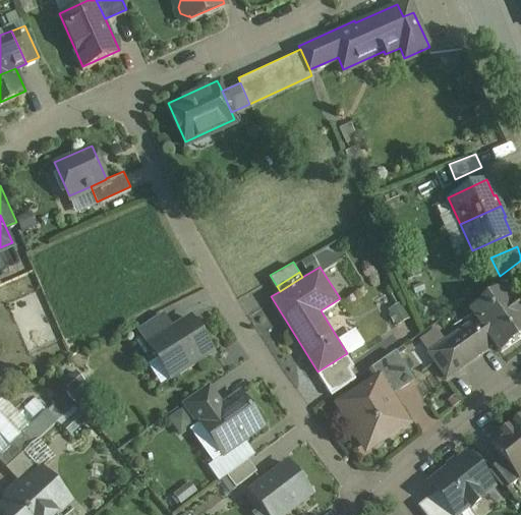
[(477,316),(428,350),(446,375),(495,340),(501,348),(520,333),(520,313),(502,287),(472,308),(477,316)]
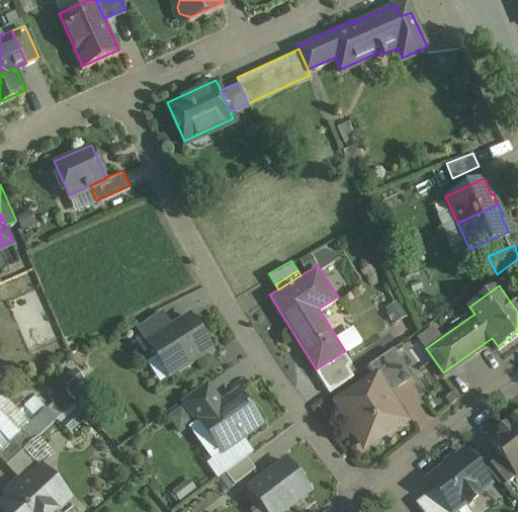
[(162,309),(138,325),(150,343),(154,340),(154,339),(173,327),(162,309)]
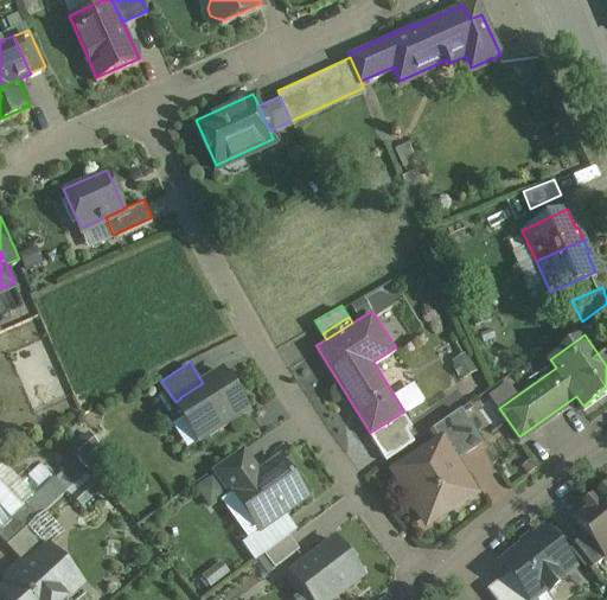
[(203,383),(180,397),(180,399),(176,402),(198,438),(248,406),(225,370),(203,383)]
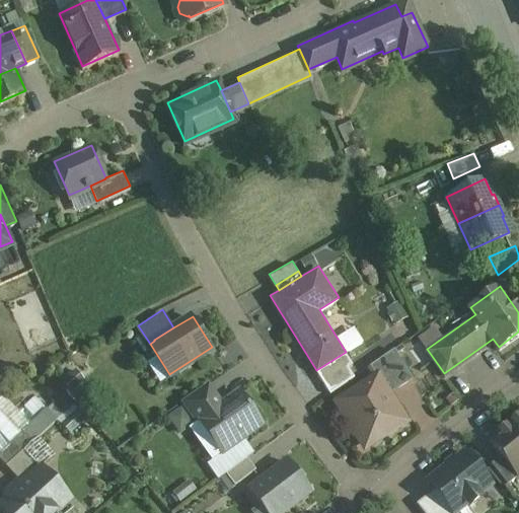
[(412,375),(393,347),(370,364),(377,375),(379,374),(385,384),(394,379),(397,384),(412,375)]
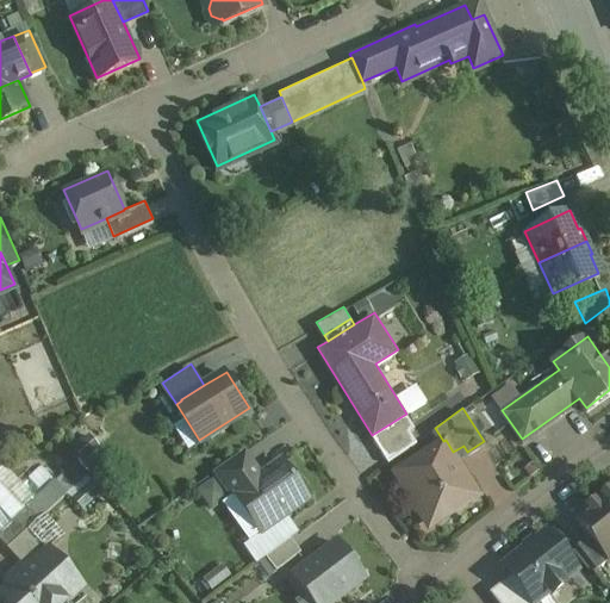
[(406,414),(372,435),(387,460),(416,440),(409,428),(414,426),(406,414)]
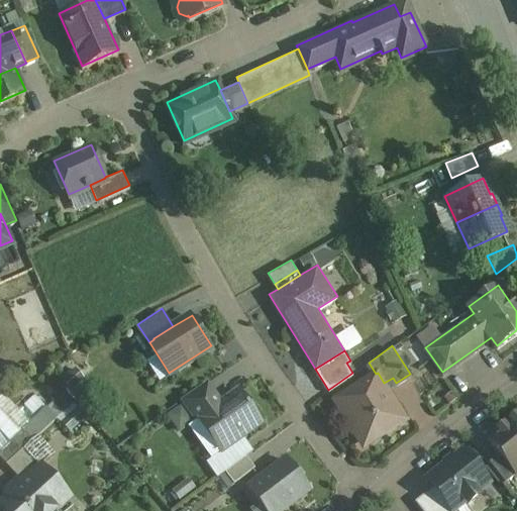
[(75,391),(91,381),(83,367),(67,378),(75,391)]
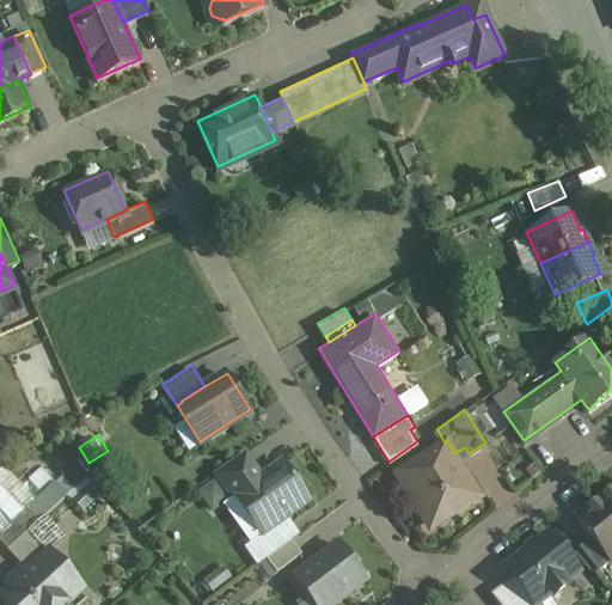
[(445,442),(399,472),(411,493),(411,496),(420,509),(435,513),(439,519),(477,495),(459,465),(459,462),(454,453),(447,441),(445,442)]
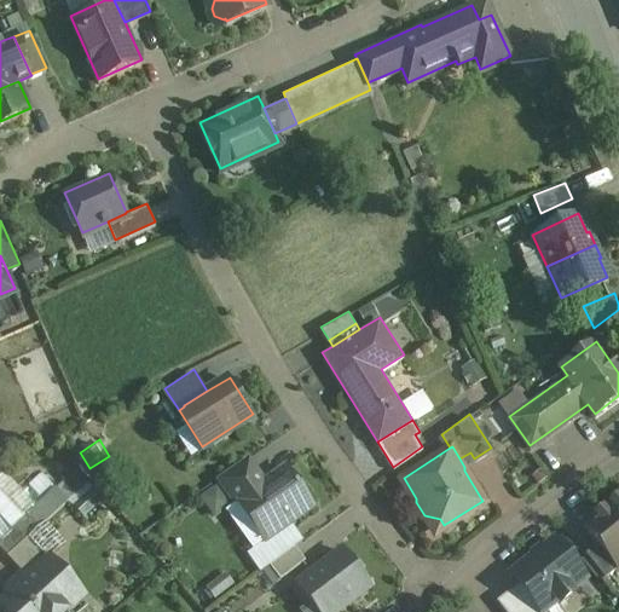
[(246,455),(219,474),(236,500),(264,480),(246,455)]
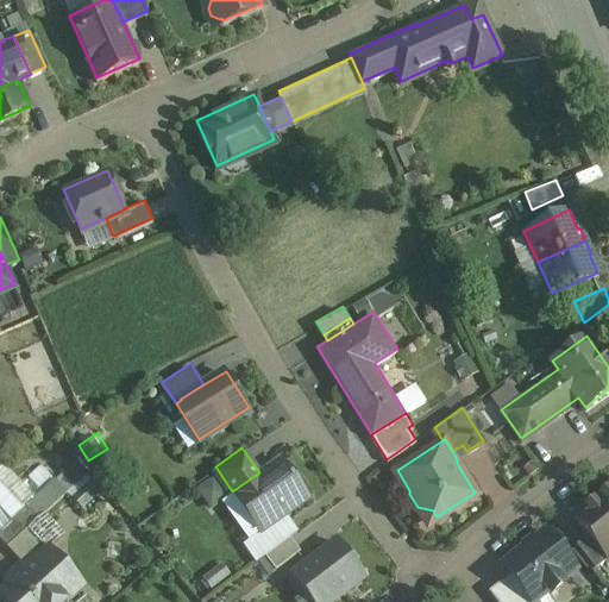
[(55,465),(85,501),(104,486),(73,450),(55,465)]
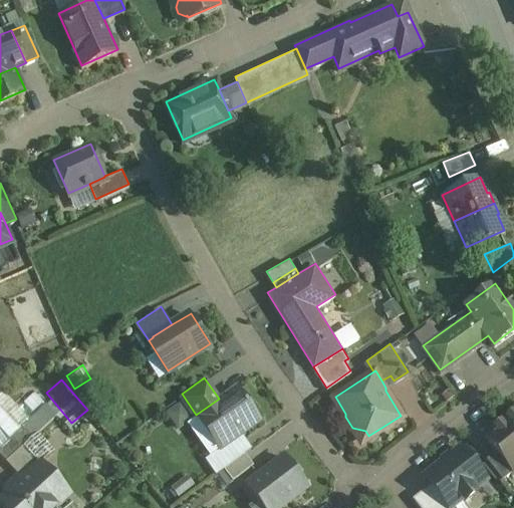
[(219,399),(196,415),(219,447),(260,418),(237,386),(219,399)]
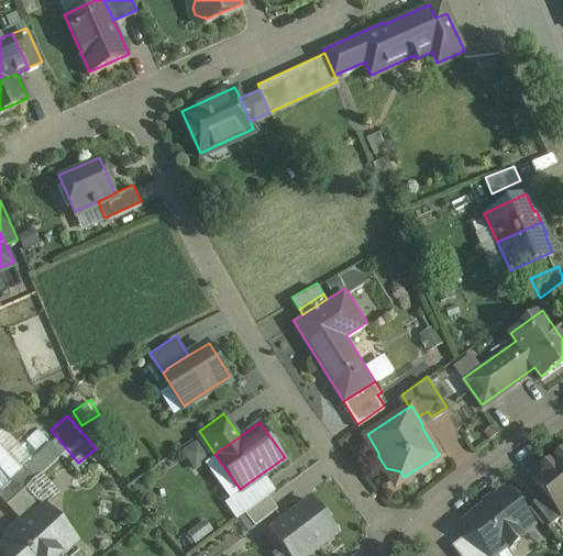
[(34,454),(23,464),(34,476),(61,452),(52,442),(35,456),(34,454)]
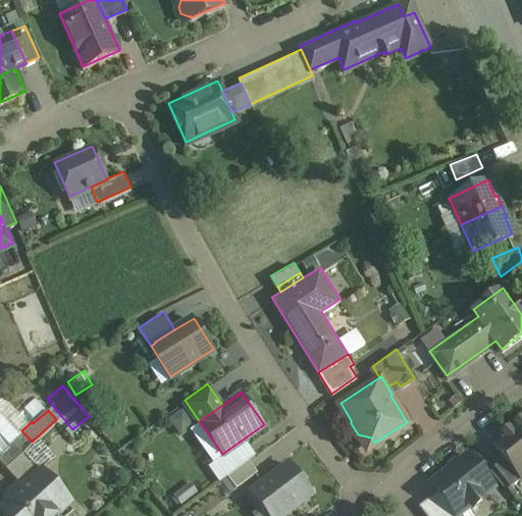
[(18,433),(0,413),(0,436),(6,444),(18,433)]
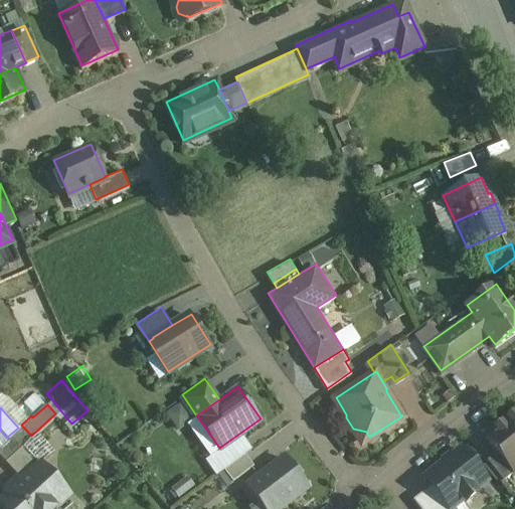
[(514,408),(504,418),(514,432),(514,408)]
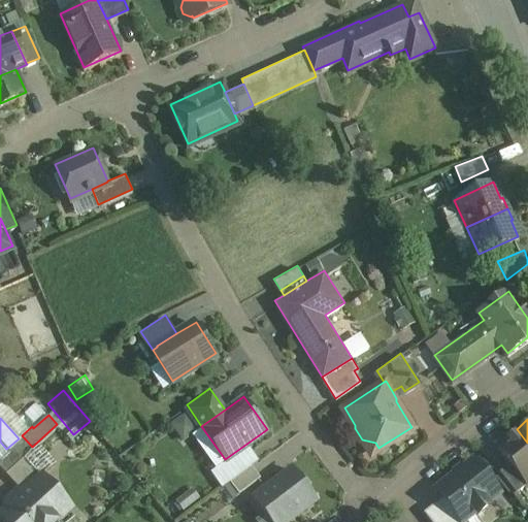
[(527,481),(527,443),(517,429),(496,445),(509,462),(526,483),(527,481)]
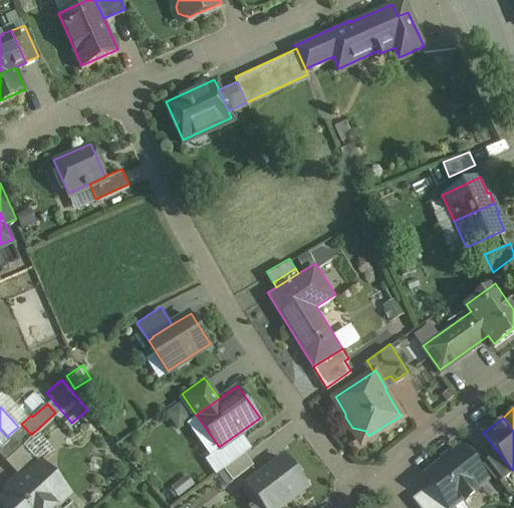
[(18,427),(6,437),(7,438),(0,443),(0,451),(6,458),(23,442),(31,435),(21,424),(18,427)]
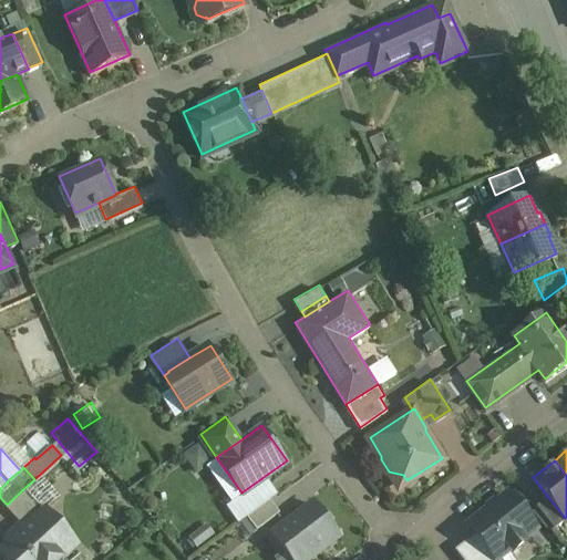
[(508,481),(463,514),(496,559),(542,528),(508,481)]
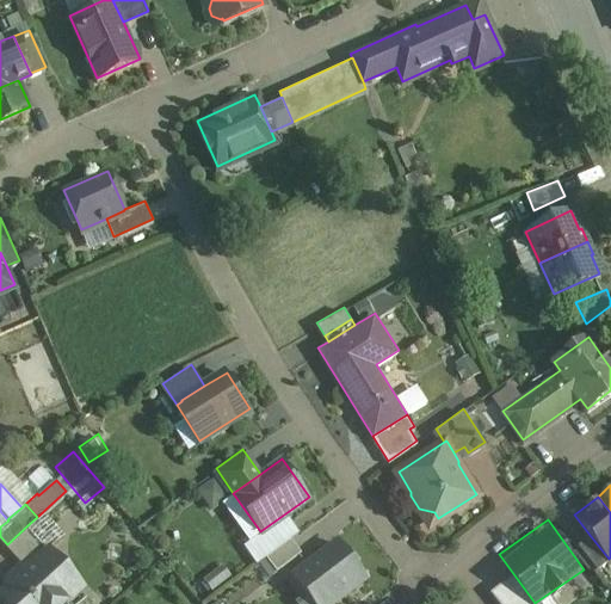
[(7,544),(26,567),(48,548),(28,525),(7,544)]
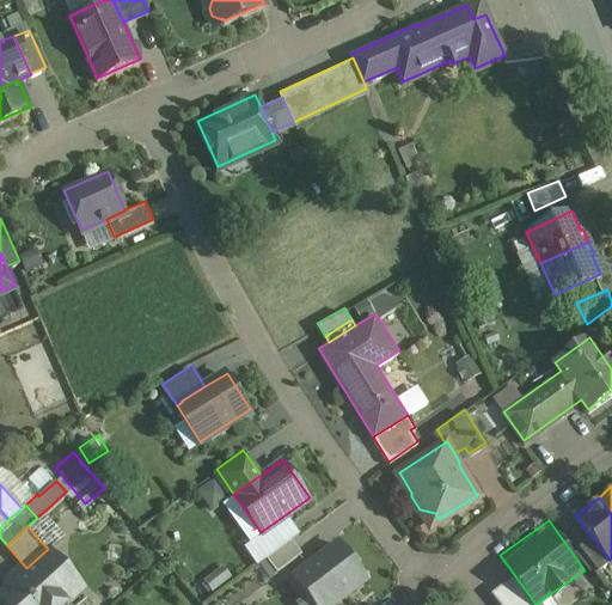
[(292,536),(267,555),(277,569),(301,550),(292,536)]
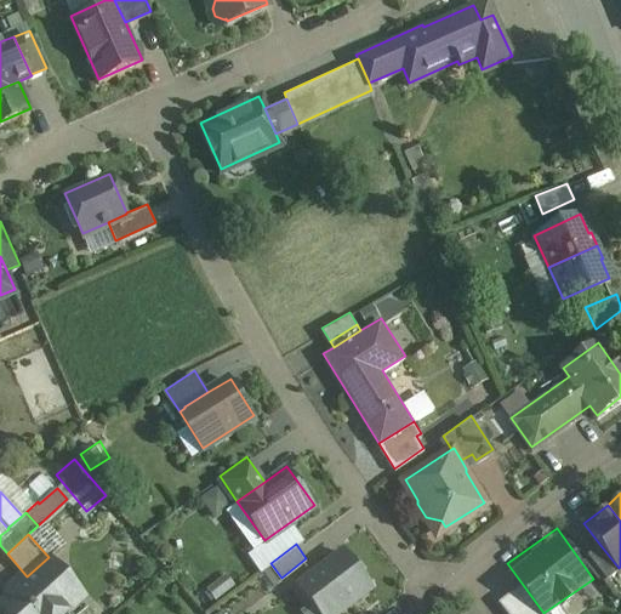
[(599,544),(587,553),(607,578),(619,568),(599,544)]
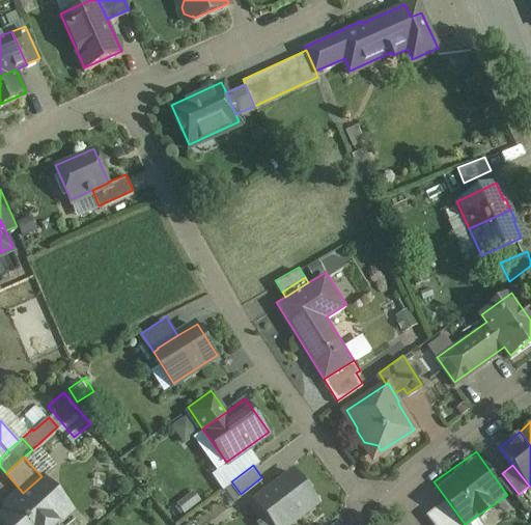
[(294,469),(255,498),(275,524),(284,524),(317,500),(294,469)]
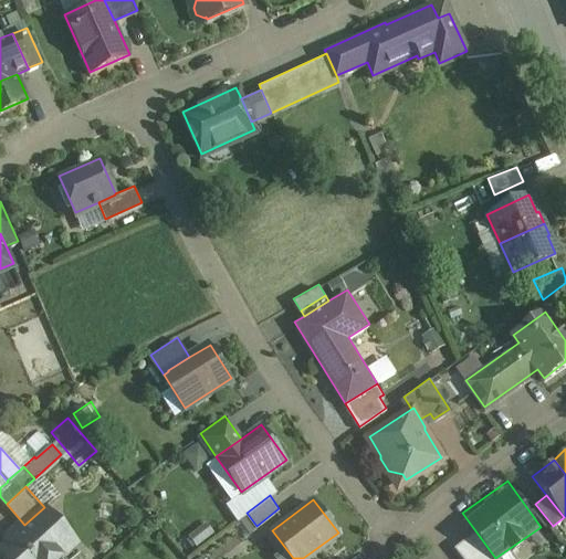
[(24,525),(0,547),(0,549),(9,558),(56,558),(76,541),(44,506),(24,525)]
